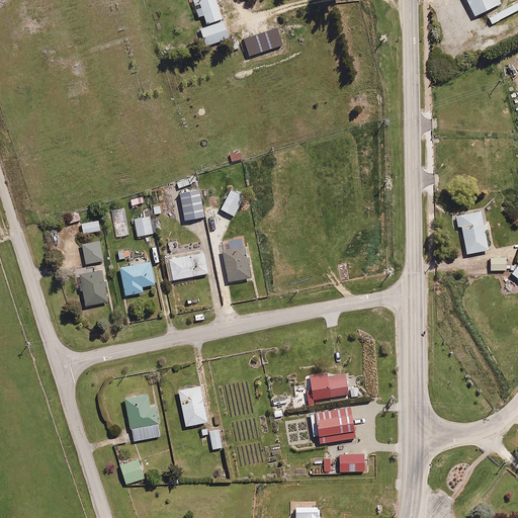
[(223,18),(216,0),(191,0),(198,18),(203,16),(206,24),(223,18)]
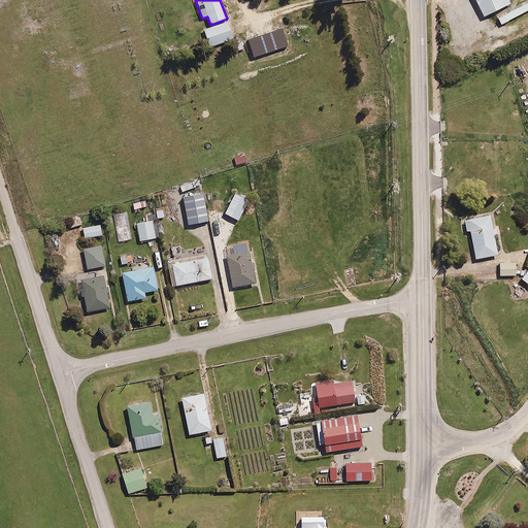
[(512,3),(509,0),(475,0),(485,17),(512,3)]
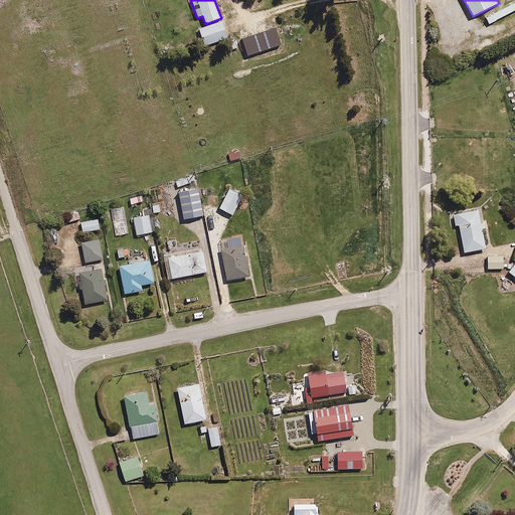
[(490,24),(514,11),(514,2),(487,18),(490,24)]
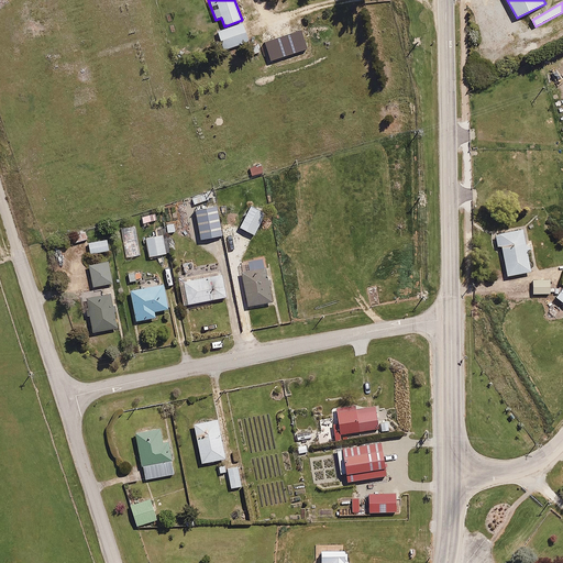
[(250,42),(243,23),(218,32),(224,51),(250,42)]
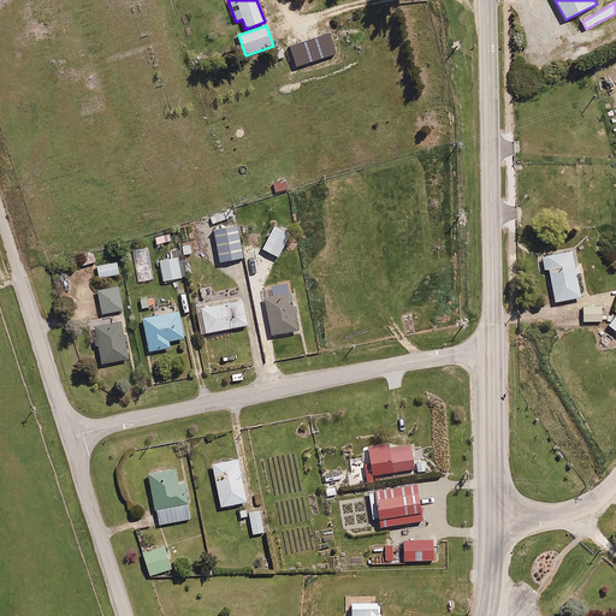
[(336,54),(330,34),(290,47),(296,67),(336,54)]
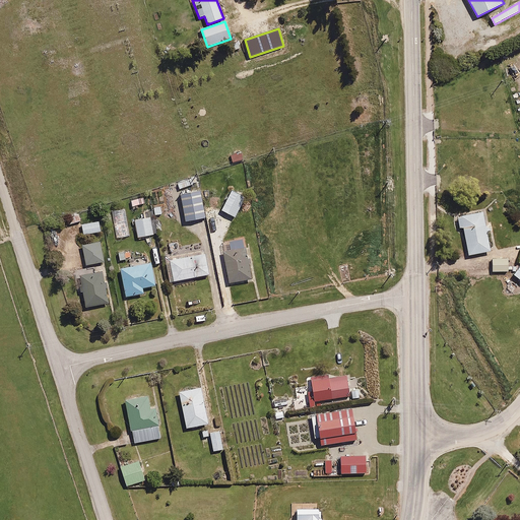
[(242,152),(231,155),(233,163),(244,160),(242,152)]
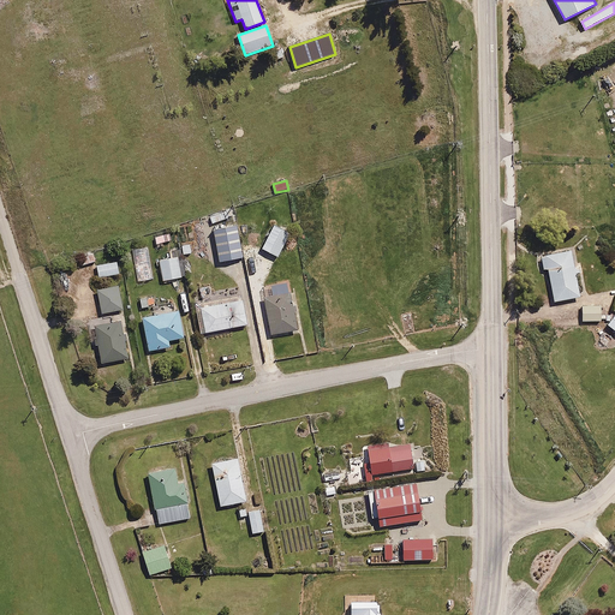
[(237,226),(214,230),(220,262),(242,258),(237,226)]
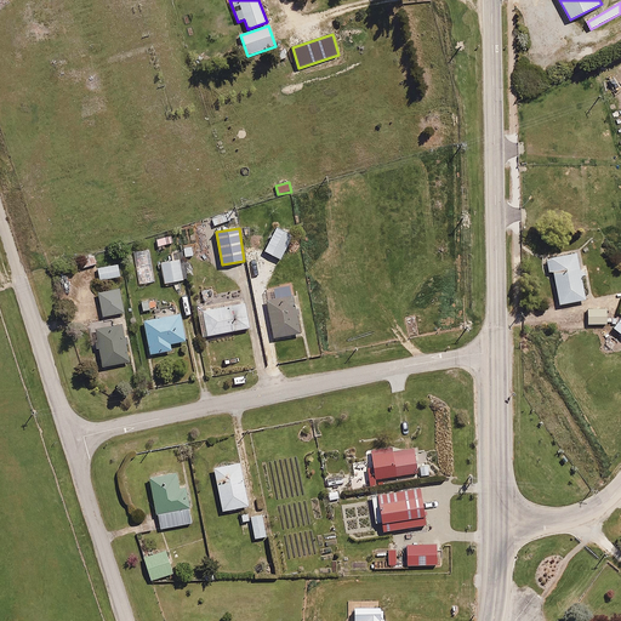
[(292,237),(277,228),(265,251),(280,260),(292,237)]
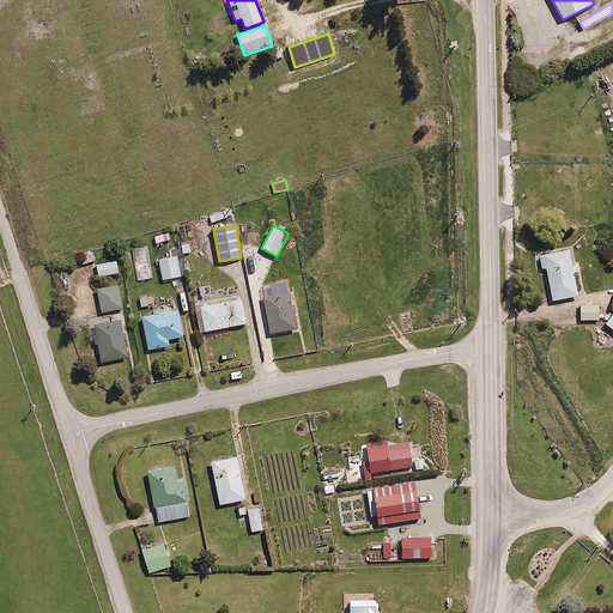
[(147,247),(132,249),(138,280),(153,278),(147,247)]
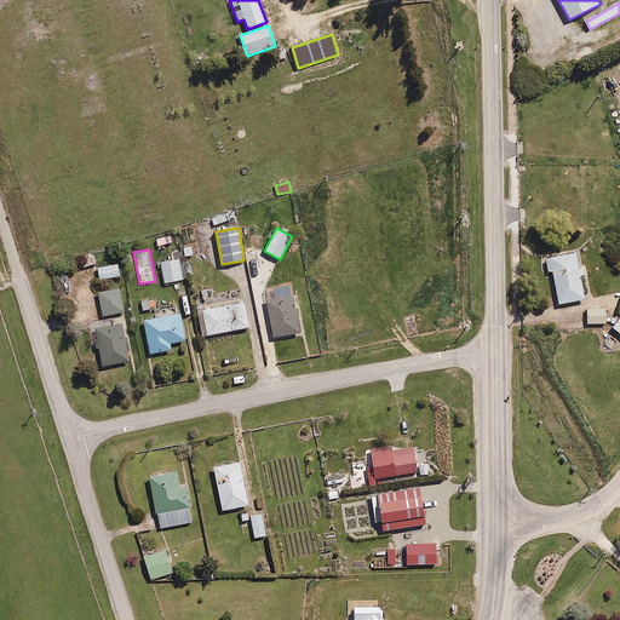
[(580,271),(577,253),(546,258),(549,273),(554,271),(560,304),(585,299),(581,276),(585,275),(585,270),(580,271)]
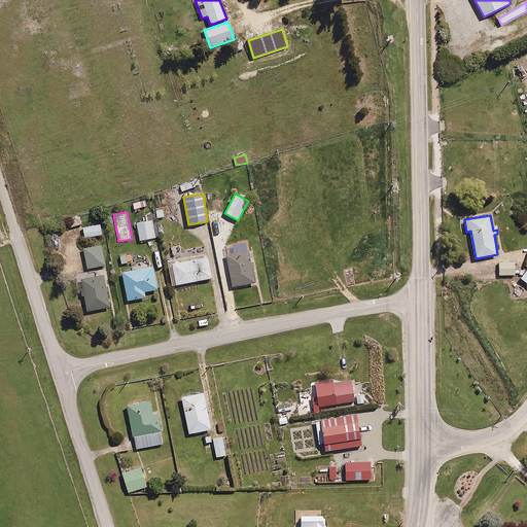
[(152,220),(137,222),(140,240),(155,238),(152,220)]
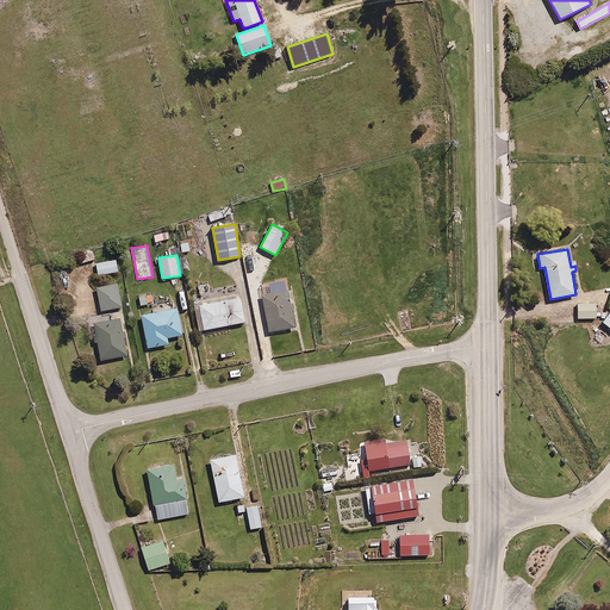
[(117,260),(97,263),(99,277),(119,272),(117,260)]
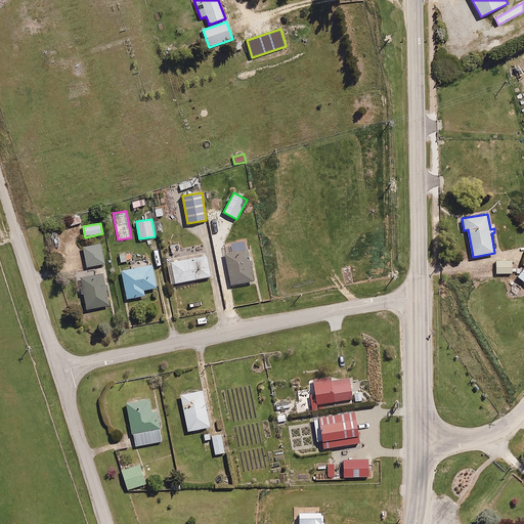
[(247,239),(223,244),(231,286),(255,280),(247,239)]
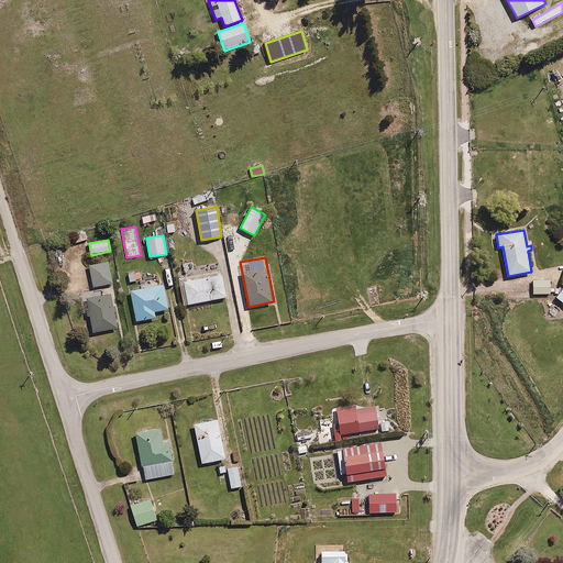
[(108,262),(89,265),(92,288),(112,285),(108,262)]
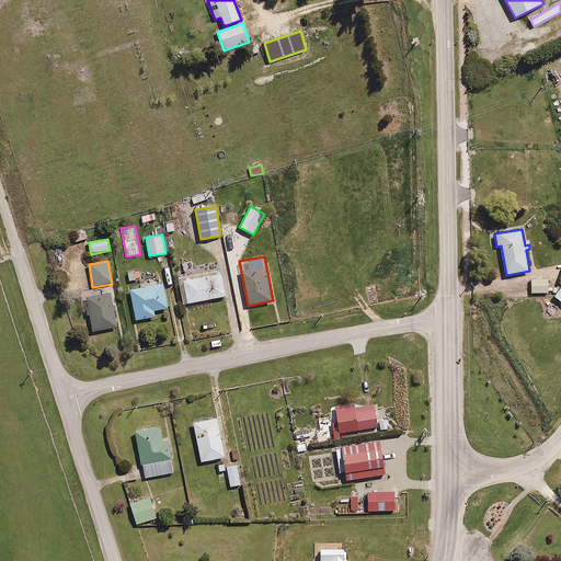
[(221,274),(183,282),(187,305),(226,297),(221,274)]
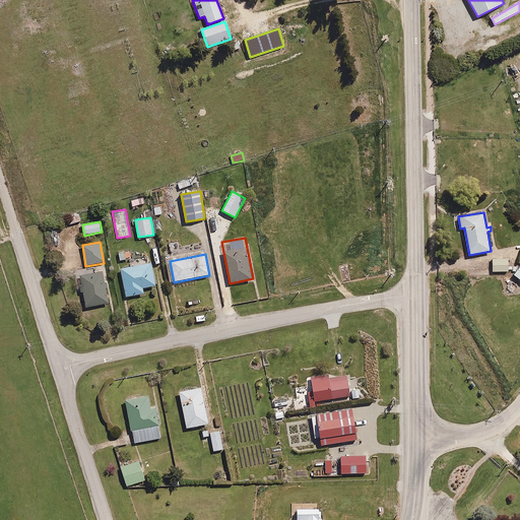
[(508,258),(493,259),(493,272),(509,271),(508,258)]
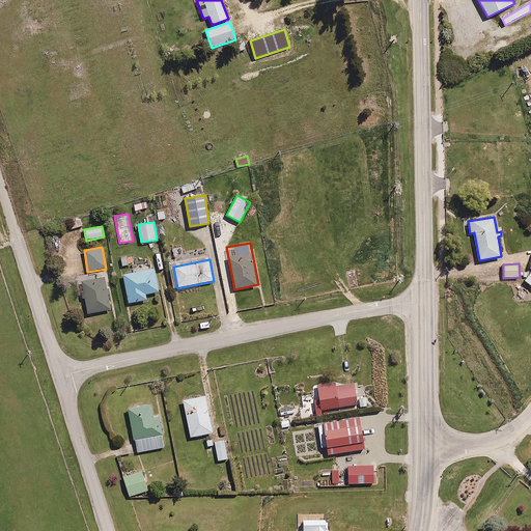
[(155,269),(122,275),(129,304),(147,300),(146,295),(159,291),(155,269)]
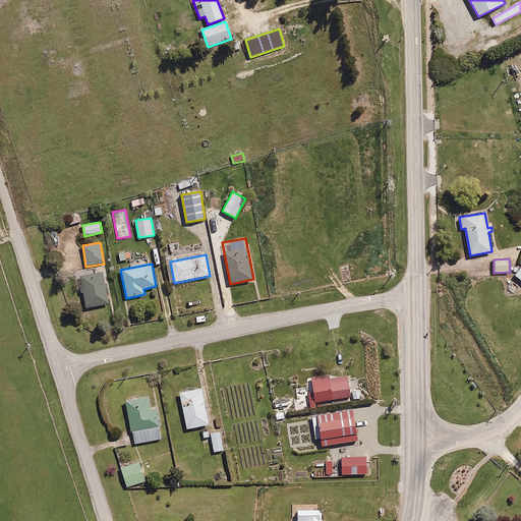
[(103,272),(79,276),(81,286),(79,286),(80,293),(83,292),(87,308),(108,304),(105,289),(108,288),(107,284),(105,284),(103,272)]
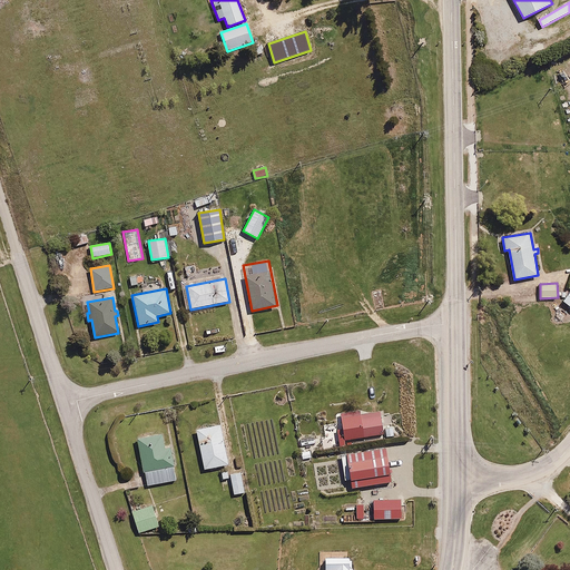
[(360,410),(340,413),(344,441),(383,435),(380,412),(361,415),(360,410)]
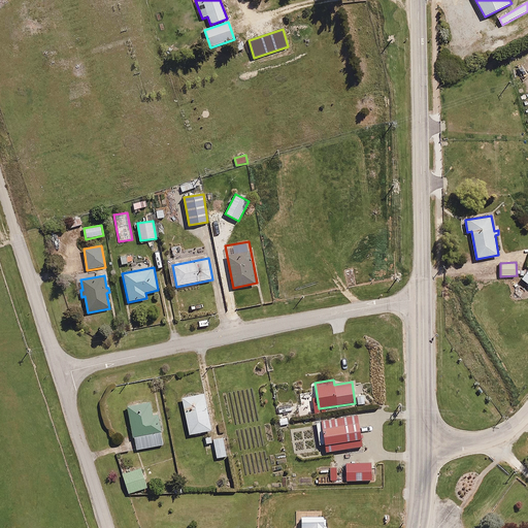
[(204,394),(182,398),(190,435),(211,430),(204,394)]
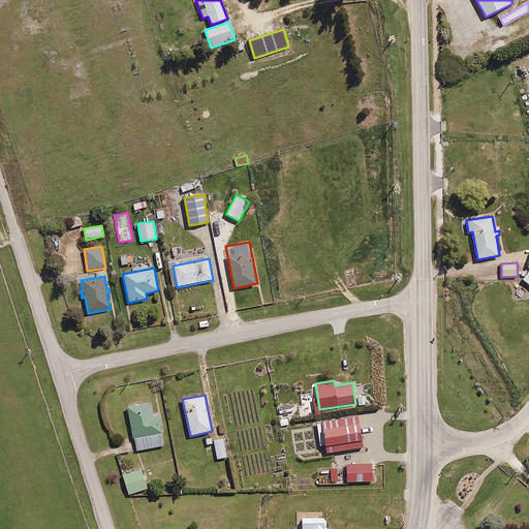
[(151,403),(127,408),(135,452),(164,446),(159,415),(153,416),(151,403)]
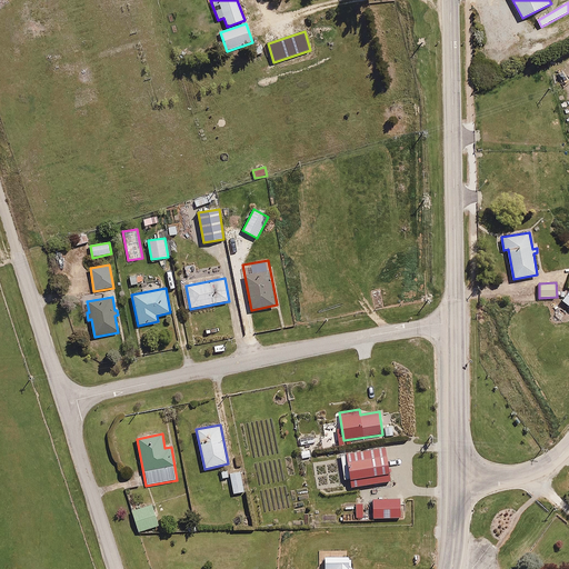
[(390,481),(385,448),(347,455),(351,488),(390,481)]
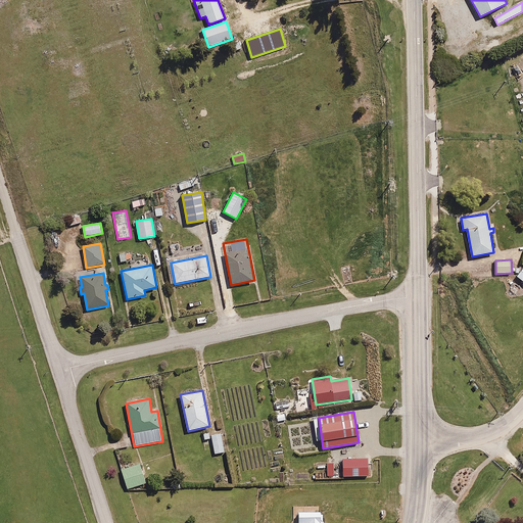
[(221,434),(211,435),(215,455),(225,453),(221,434)]
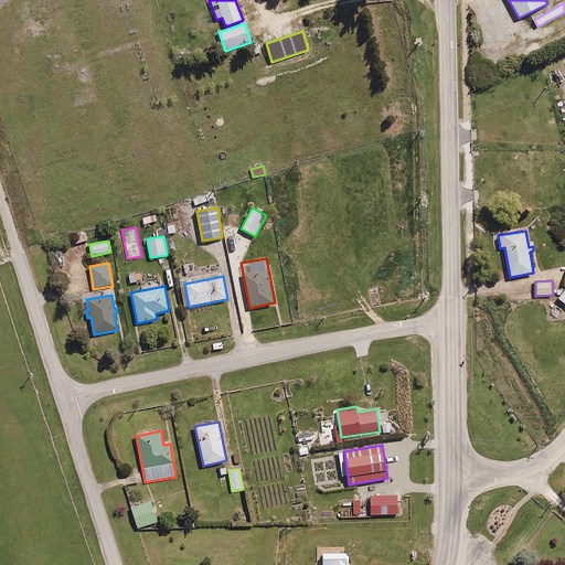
[(398,514),(397,496),(371,497),(372,515),(398,514)]
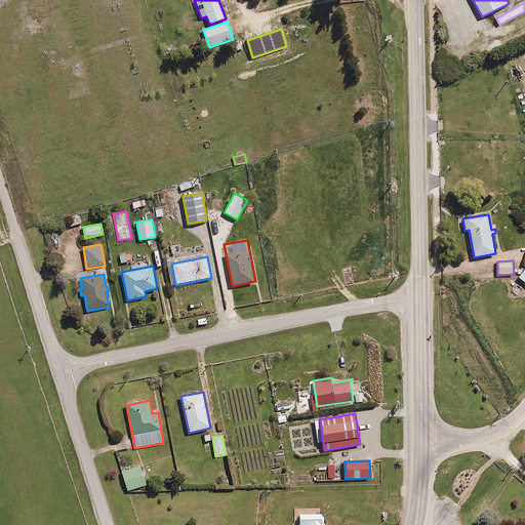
[(140,466),(122,472),(128,491),(147,485),(140,466)]
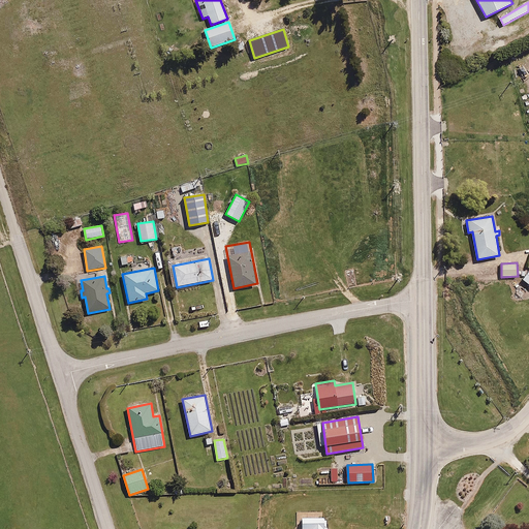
[(324,518),(302,518),(302,528),(328,528),(327,528),(327,520),(324,521),(324,518)]
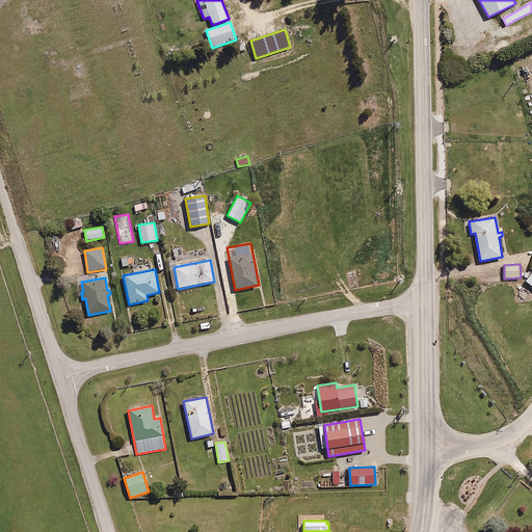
All buildings are outlined.
